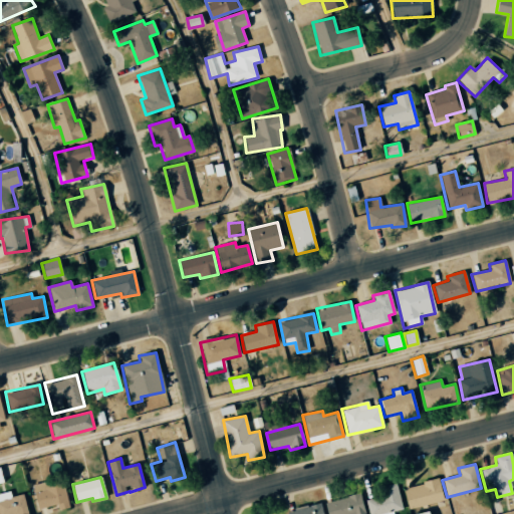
[(56,505),(58,510),(69,508),(62,478),(32,485),(37,509),(56,505)]
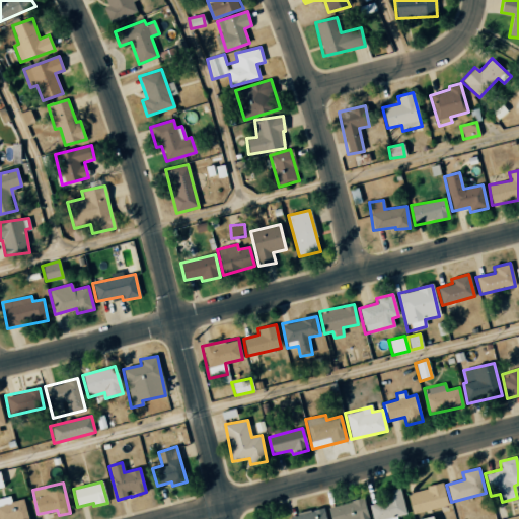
[(447,505),(442,484),(408,493),(413,514),(447,505)]
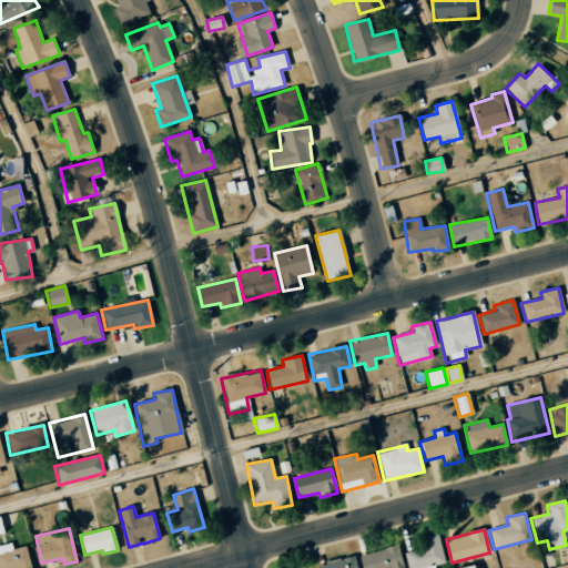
[(404,551),(407,567),(435,567),(435,566),(445,563),(438,534),(421,538),(423,547),(404,551)]
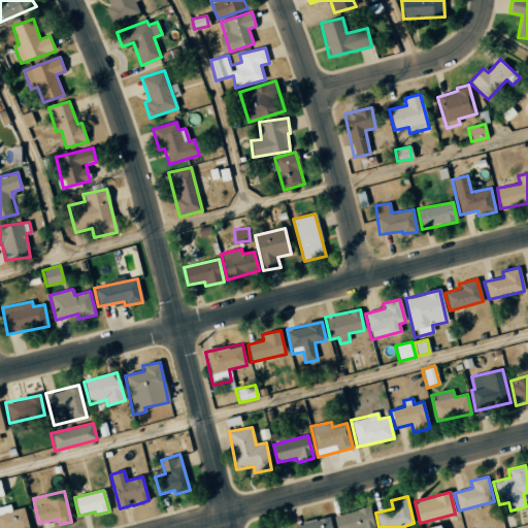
[(0,527),(28,527),(24,507),(11,509),(10,504),(0,506),(0,527)]
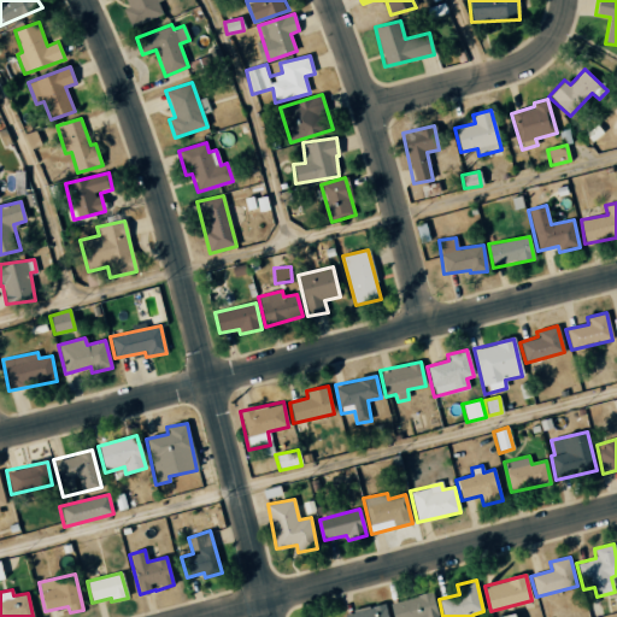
[(438,616),(433,593),(389,603),(392,616),(438,616)]
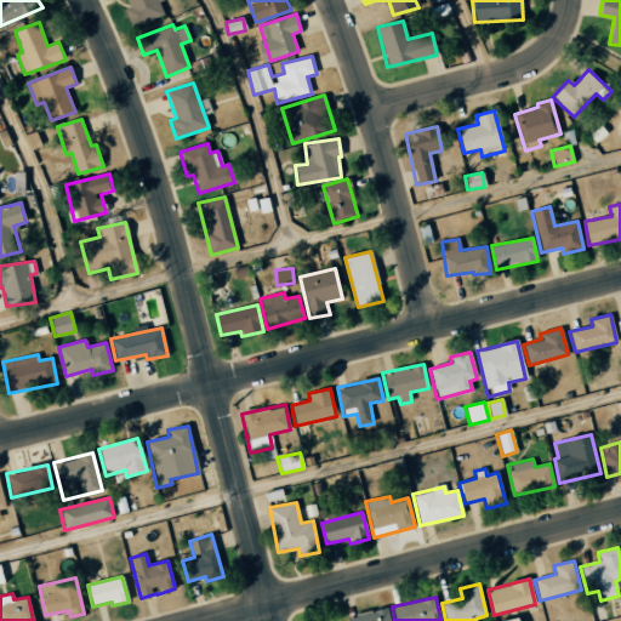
[(346,620),(391,620),(387,607),(346,617),(346,620)]
